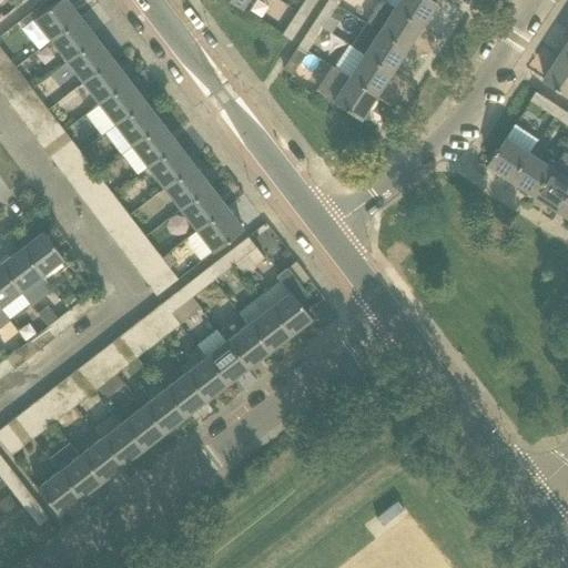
[(80,17),(67,0),(57,0),(32,19),(49,40),(80,17)]
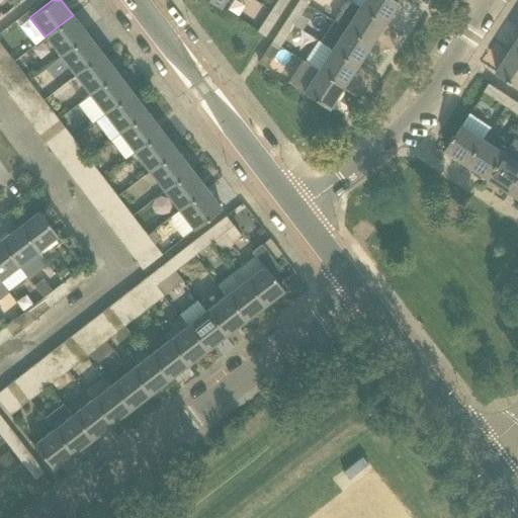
[(289,1),(287,0),(277,0),(271,10),(279,16),(289,1)]
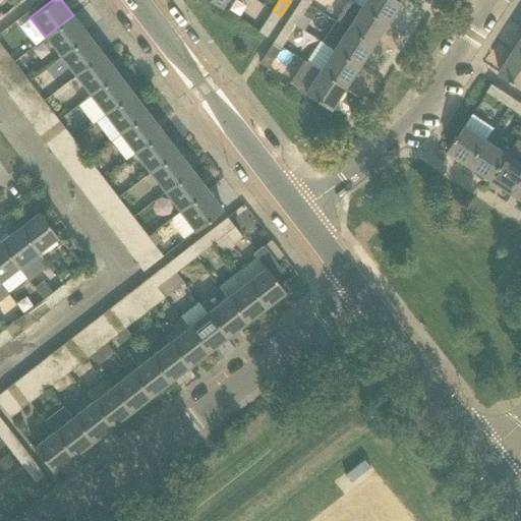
[(303,0),(301,0),(288,20),(296,25),(296,24),(309,4),(303,0)]
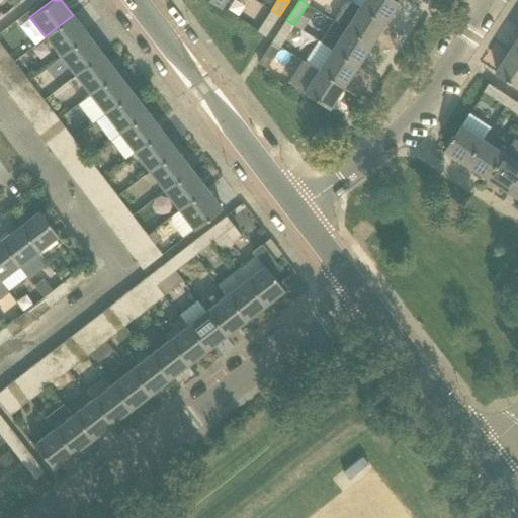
[(370,45),(383,23),(358,7),(347,0),(345,0),(332,20),(345,28),(370,45)]
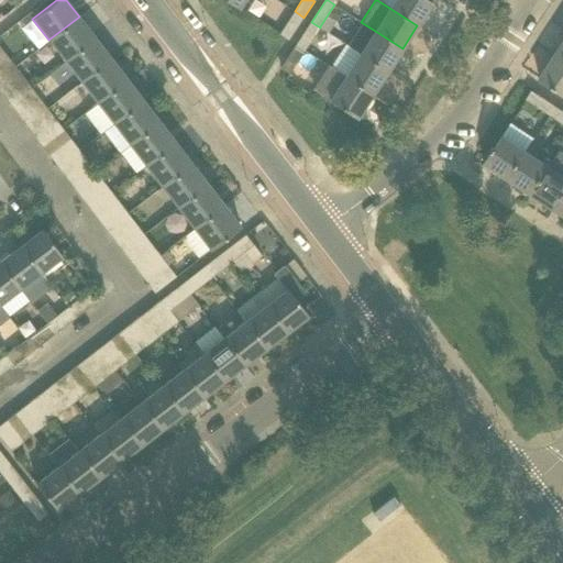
[(429,0),(394,0),(389,8),(417,25),(432,2),(429,0)]
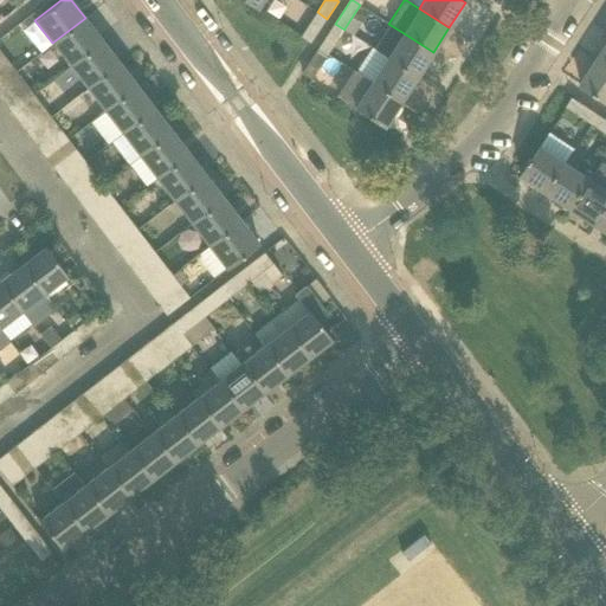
[(301,37),(310,43),(327,19),(317,12),(301,37)]
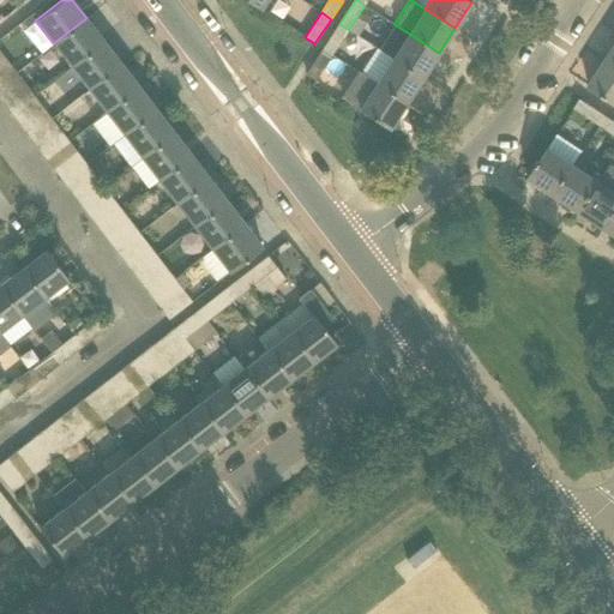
[(53,43),(71,66),(104,41),(86,18),(53,43)]
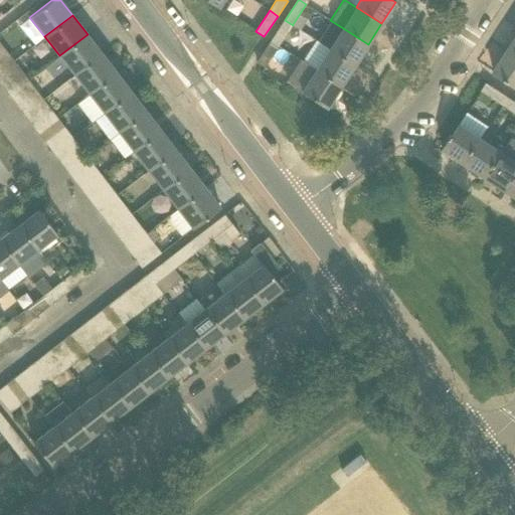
[(293,25),(285,20),(272,41),(279,46),(293,25)]
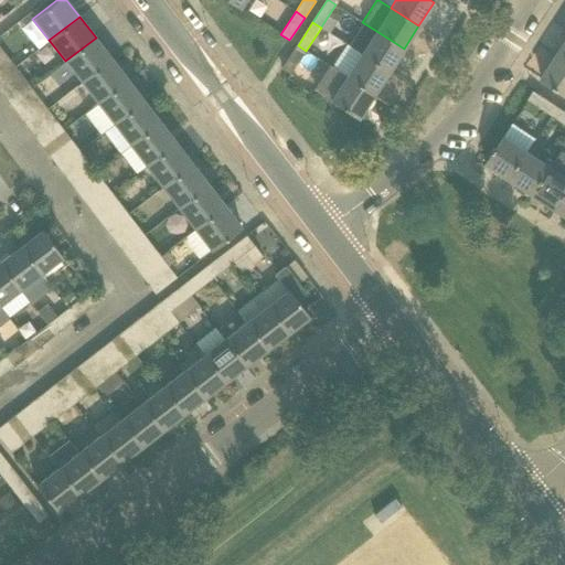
[(361,54),(388,72),(404,49),(376,31),(361,54)]
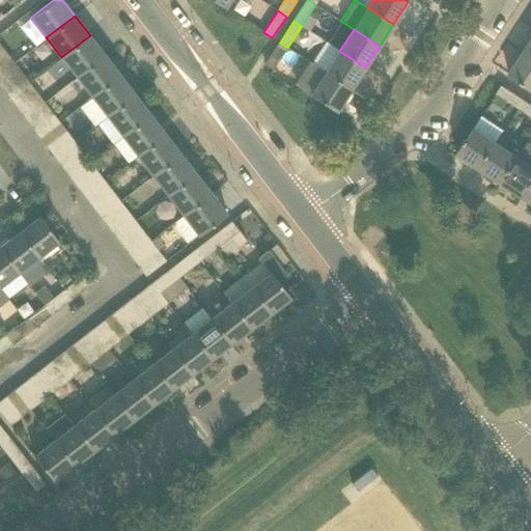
[(61,57),(76,78),(105,55),(90,35),(61,57)]
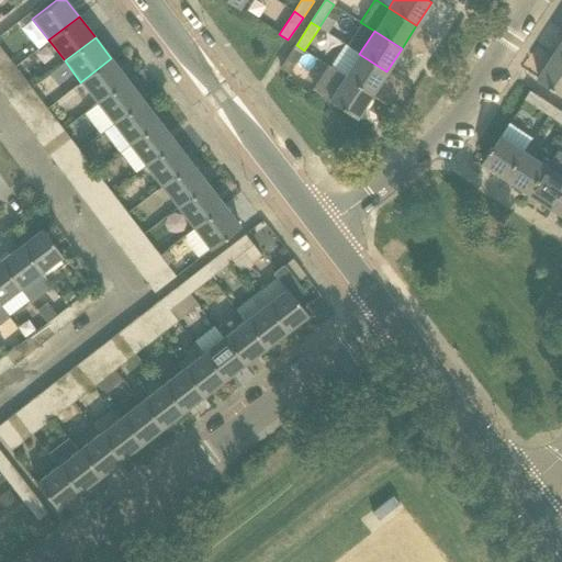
[(386,71),(359,54),(345,44),(329,66),(330,67),(345,76),(372,94),(386,71)]
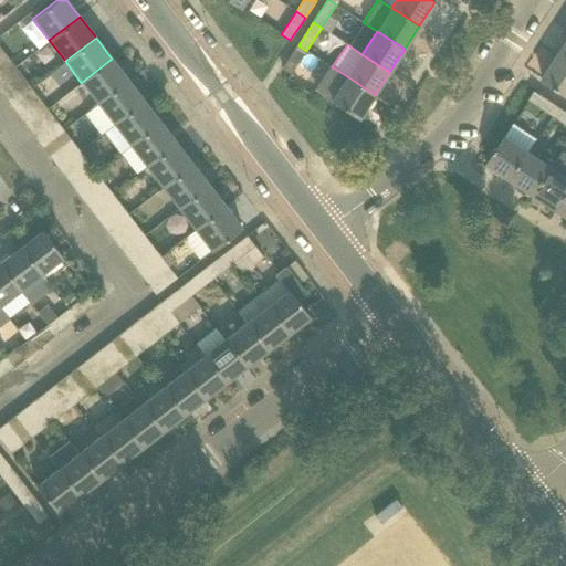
[(299,45),(290,58),(299,63),(306,51),(299,45)]
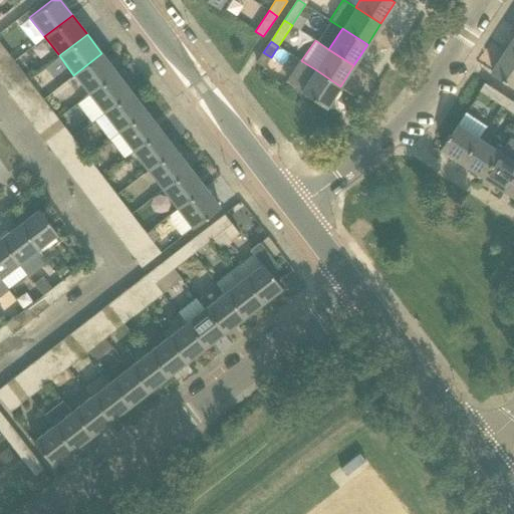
[(513,55),(507,50),(507,51),(493,72),(513,85),(513,55)]
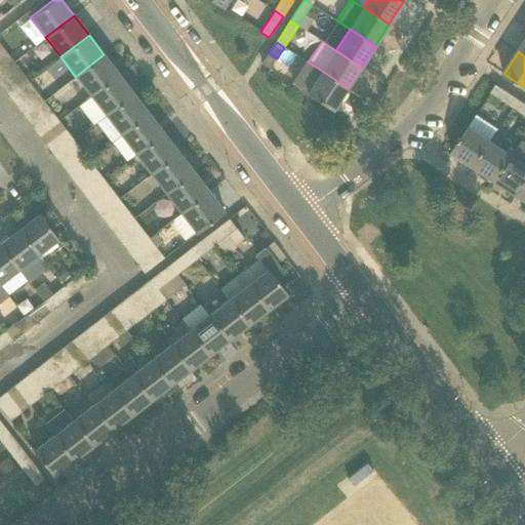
[(75,77),(90,96),(119,74),(104,54),(75,77)]
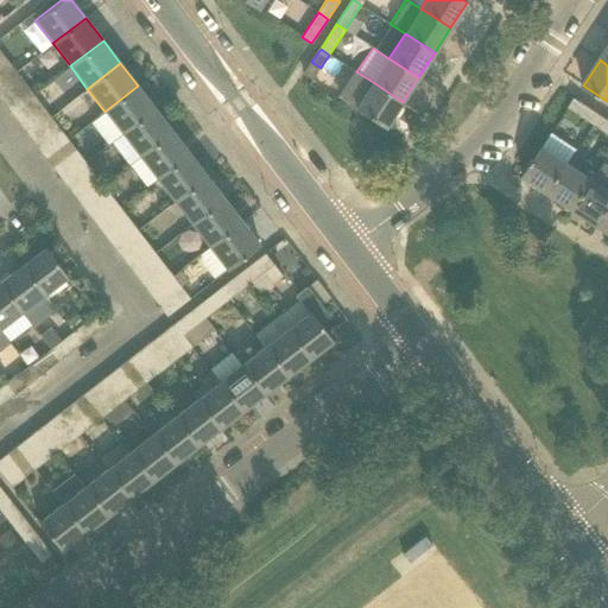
[(33,94),(16,71),(0,82),(0,99),(10,112),(33,94)]
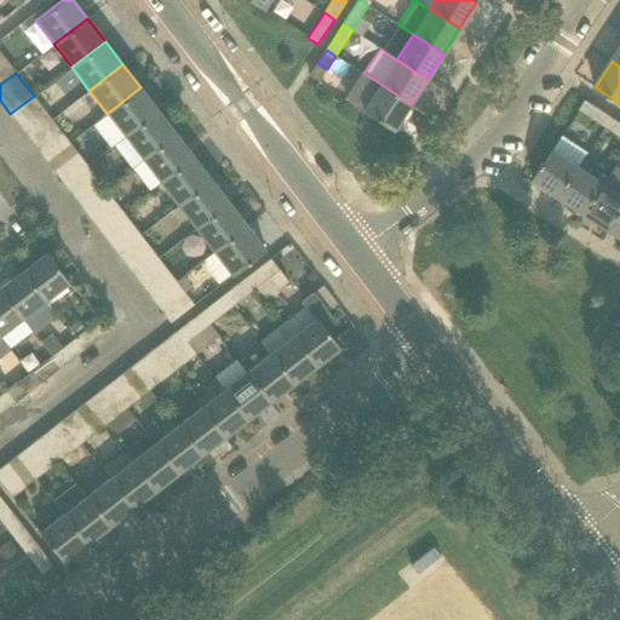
[(348,99),(350,102),(392,130),(411,104),(380,84),(365,74),(348,99)]
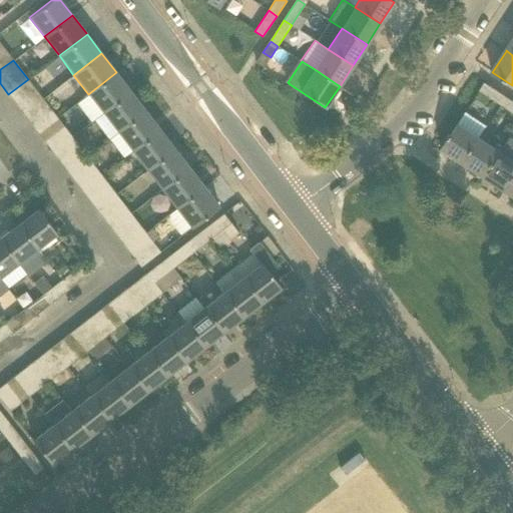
[(88,94),(103,113),(131,91),(116,72),(88,94)]
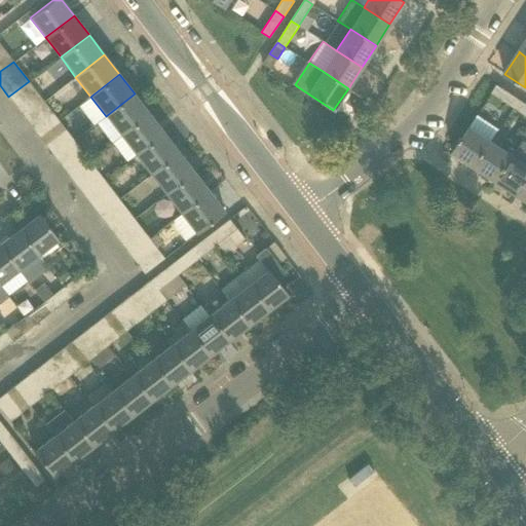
[(43,101),(29,81),(8,97),(24,116),(43,101)]
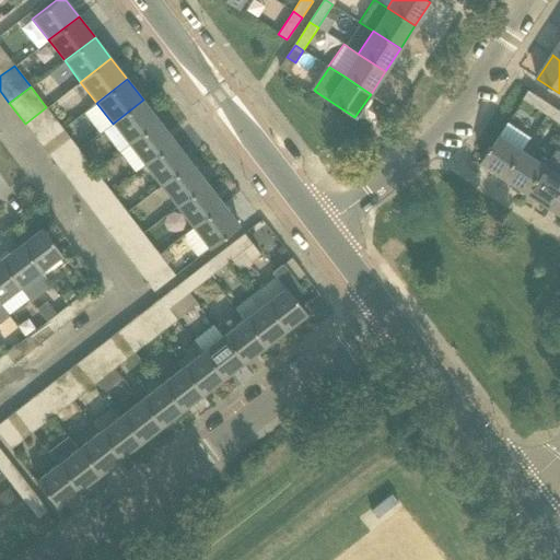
[(551,105),(528,91),(524,98),(546,114),(551,105)]
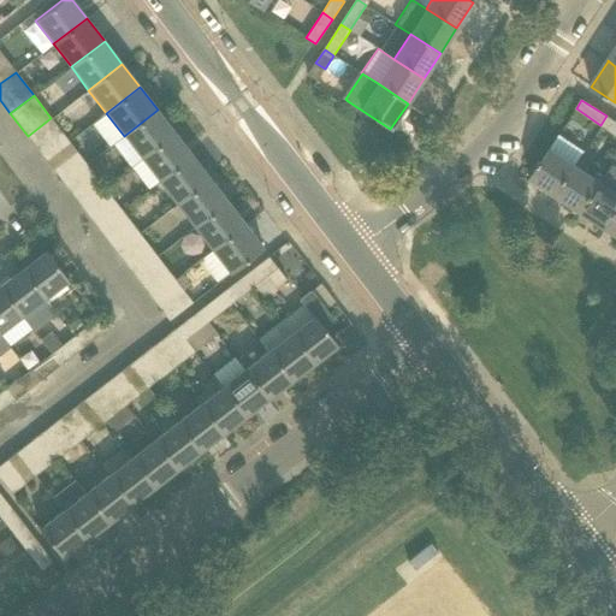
[(158,110),(124,136),(141,159),(175,132),(158,110)]
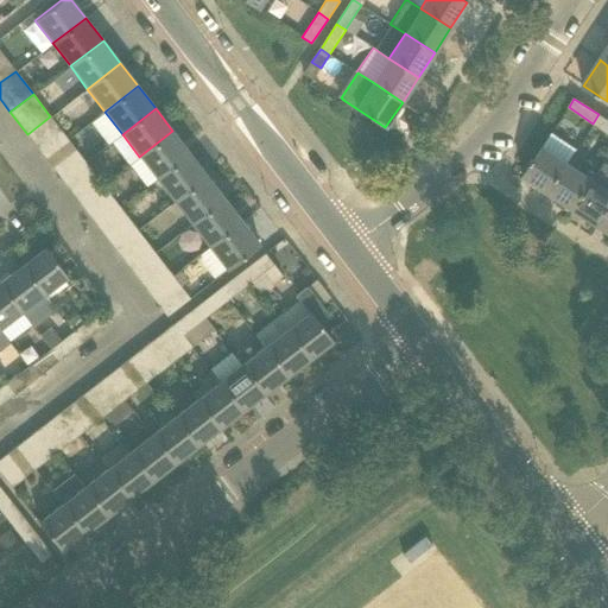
[(607,120),(599,114),(593,124),(607,133),(607,120)]
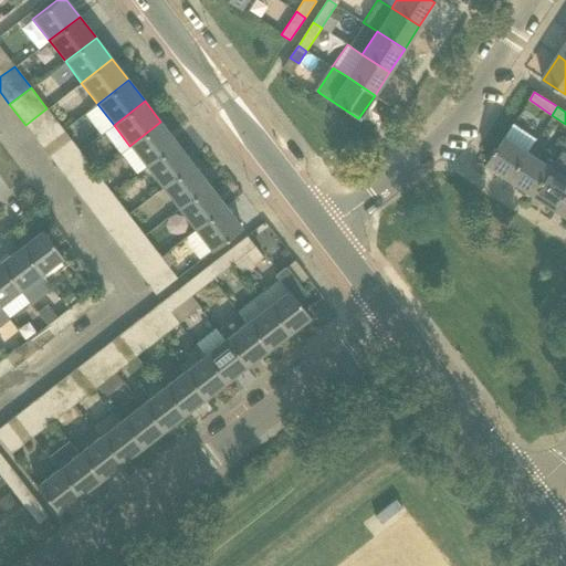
[(63,129),(46,108),(25,125),(42,146),(63,129)]
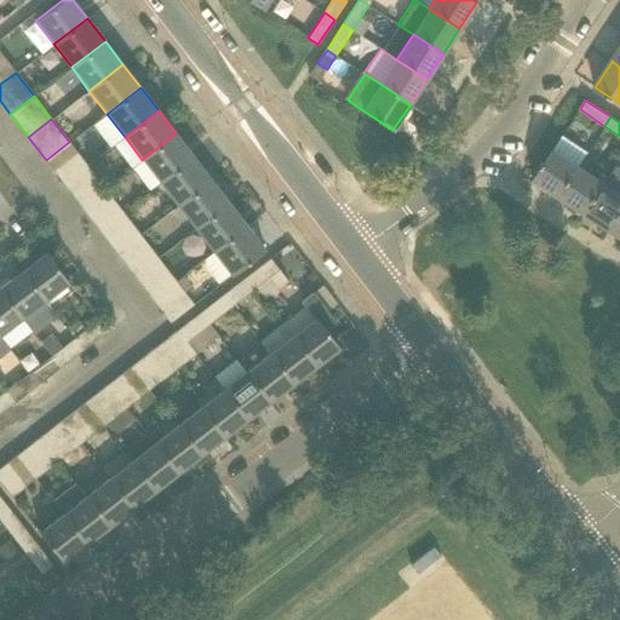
[(142,160),(143,160),(160,183),(194,158),(176,133),(142,160)]
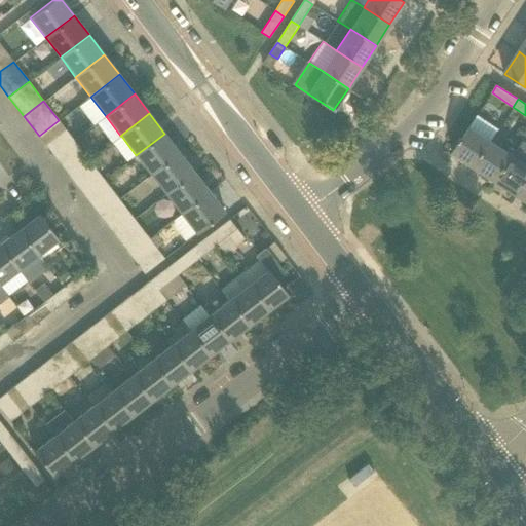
[(74,141),(59,120),(39,136),(53,156),(74,141)]
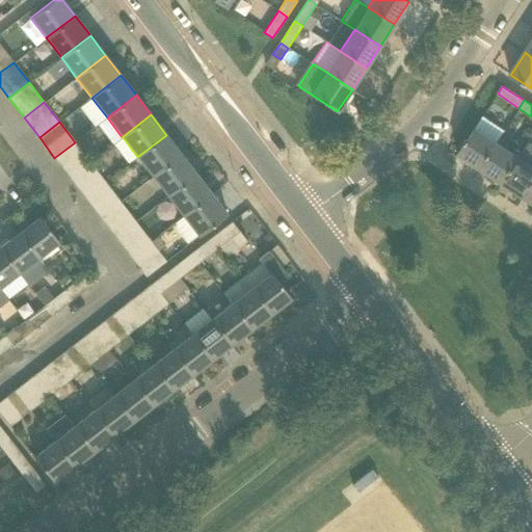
[(497,142),(475,128),(458,154),(480,168),(497,142)]
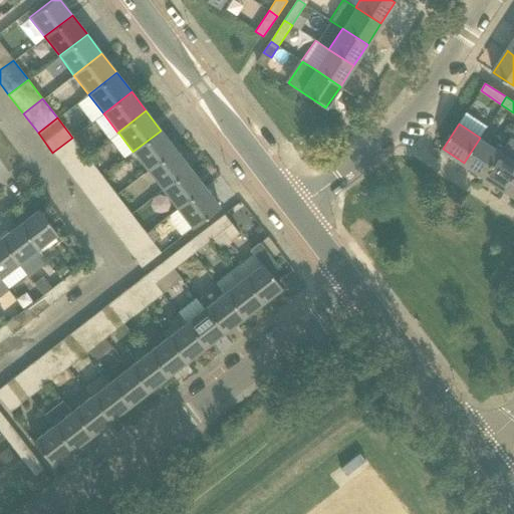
[(133,152),(148,171),(176,150),(161,131),(133,152)]
